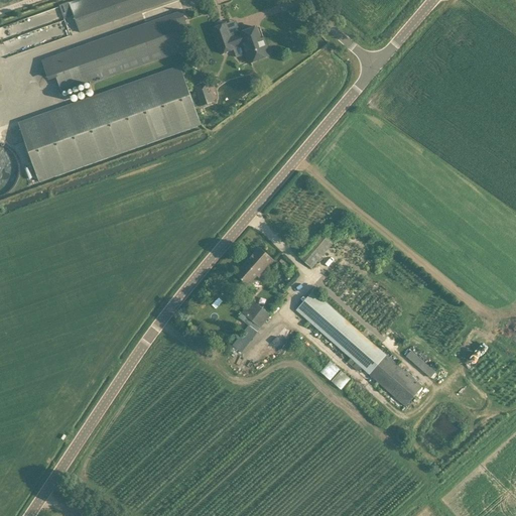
[(69,2),(59,5),(60,7),(65,18),(75,15),(76,18),(81,33),(173,0),(76,0),(70,2),(69,2)]
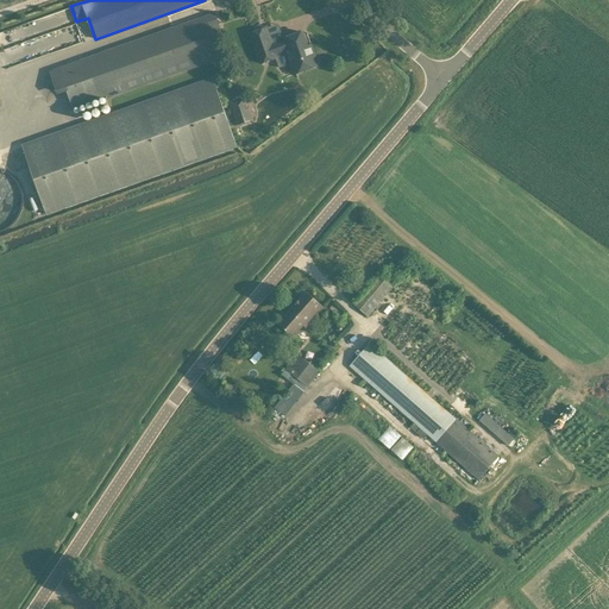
[(215,13),(85,58),(58,68),(73,108),(219,56),(211,32),(220,29),(215,13)]
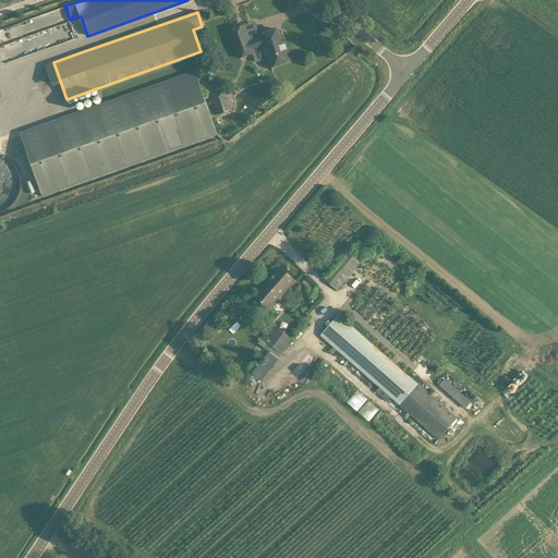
[(277,29),(267,33),(259,36),(259,38),(250,41),(244,26),(230,31),(240,59),(254,53),(254,51),(263,48),(266,59),(270,58),(274,67),(292,60),(286,41),(281,43),(277,29)]
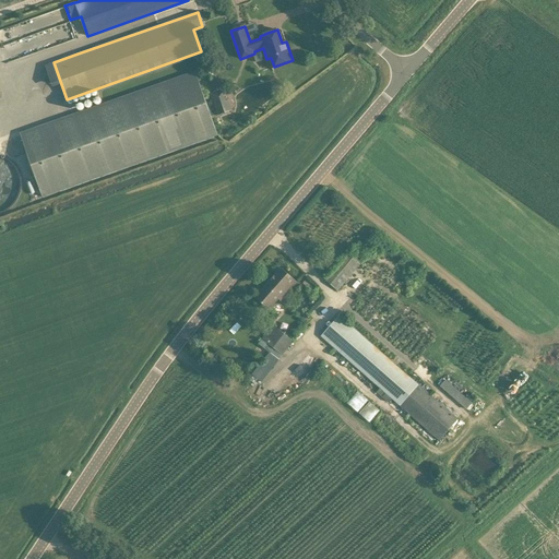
[(20,132),(26,154),(43,198),(84,183),(218,137),(195,71),(103,104),(62,118),(20,132)]
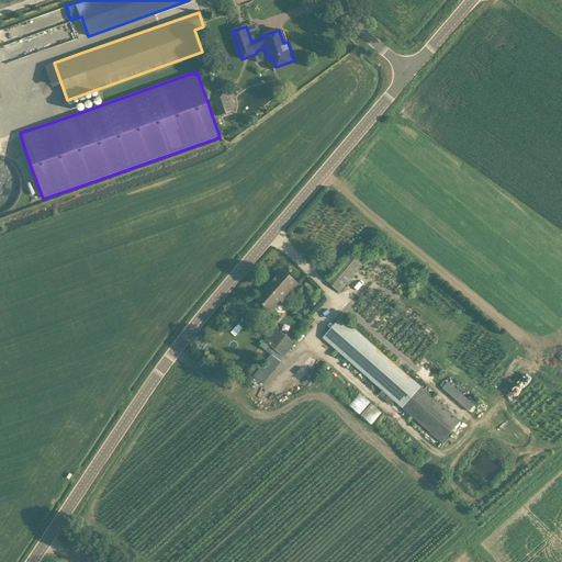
[(212,94),(220,116),(234,111),(229,101),(226,102),(223,90),(212,94)]
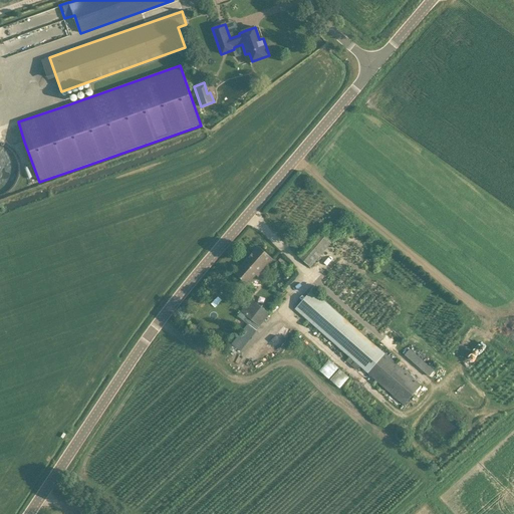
[(15,184),(20,175),(21,166),(19,157),(14,148),(7,141),(0,138),(0,194),(0,195),(9,191),(15,184)]
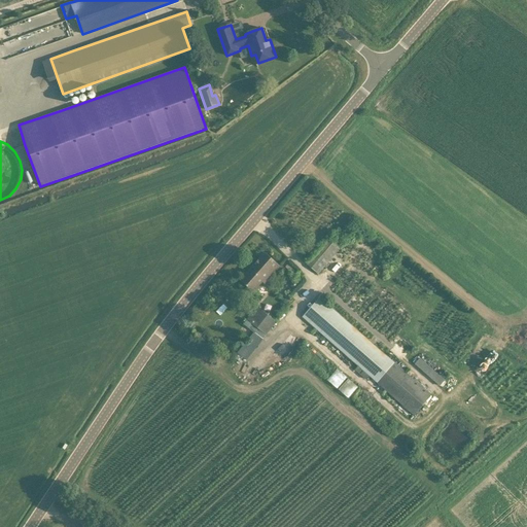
[(318,274),(340,249),(328,240),(308,265),(318,274)]
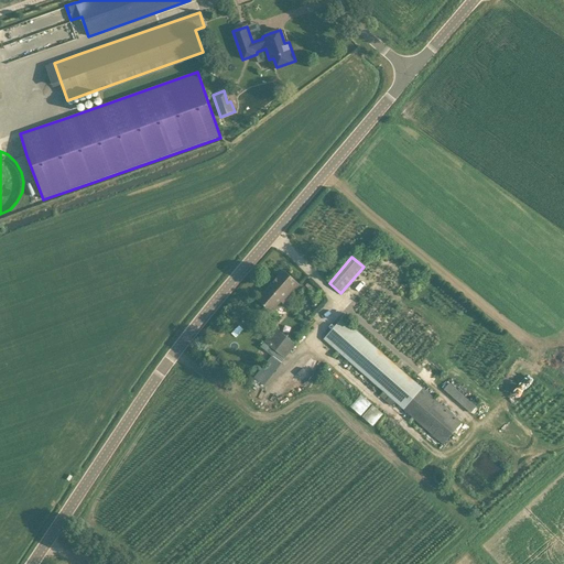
[(258,301),(266,307),(270,311),(280,300),(283,302),(299,283),(292,278),(284,270),(258,301)]
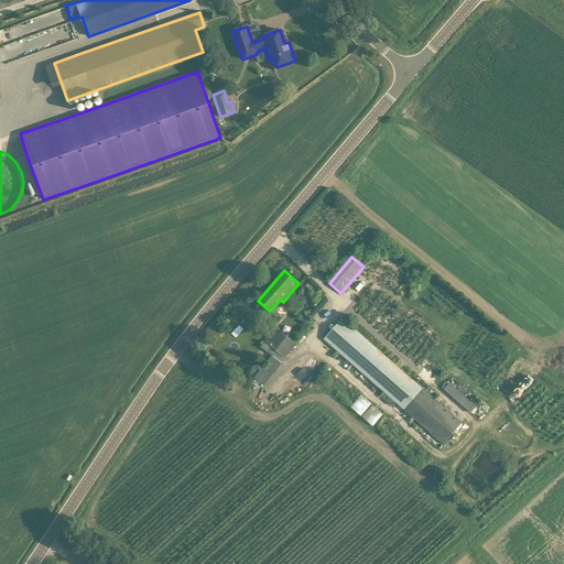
[(320,289),(310,281),(305,286),(315,294),(320,289)]
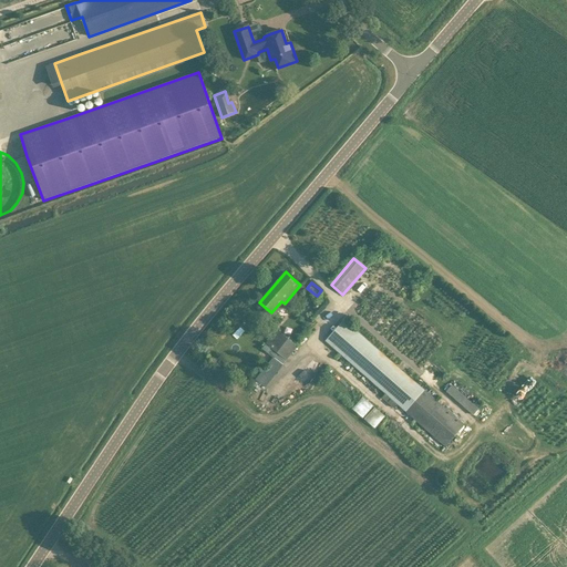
[(344,320),(326,341),(352,366),(385,394),(397,404),(445,447),(464,426),(415,382),(404,373),(399,368),(344,320)]
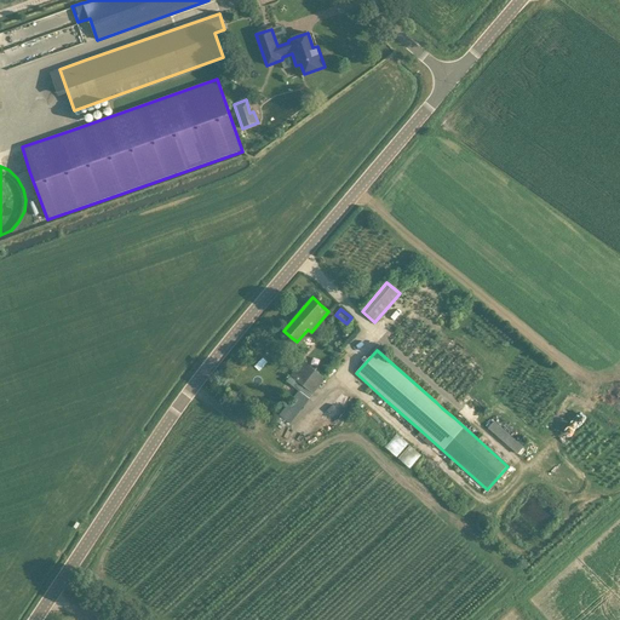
[(314,394),(325,379),(304,362),(292,377),(314,394)]
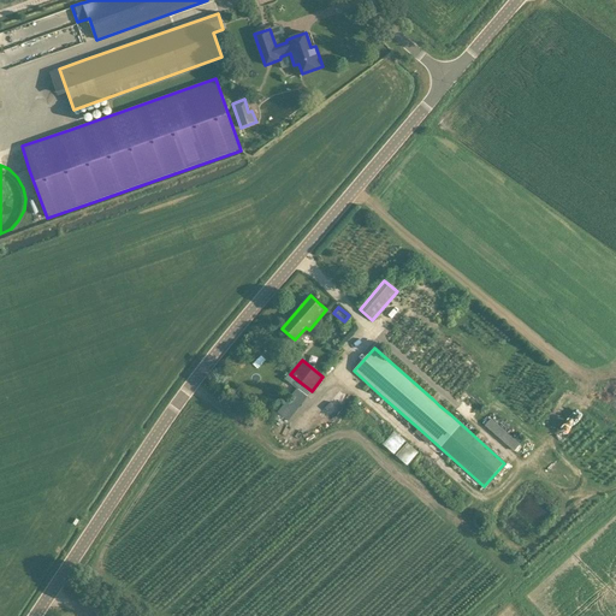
[(285,420),(306,396),(296,388),(276,413),(285,420)]
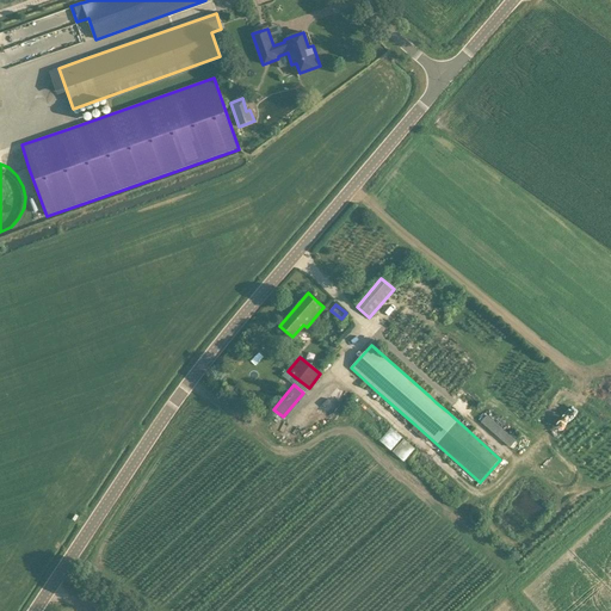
[(481,423),(510,448),(517,440),(487,415),(481,423)]
